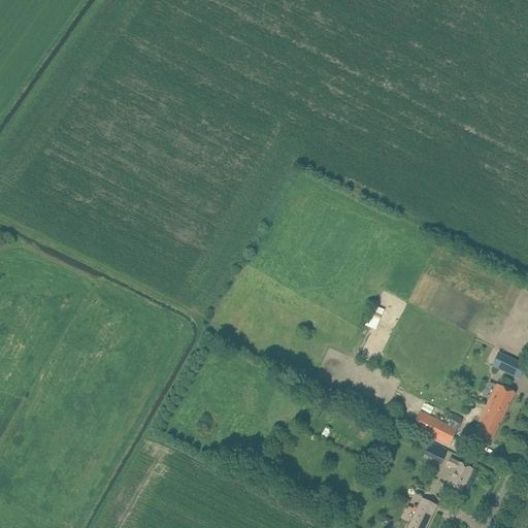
[(374,305),(369,316),(377,320),(383,309),(374,305)]
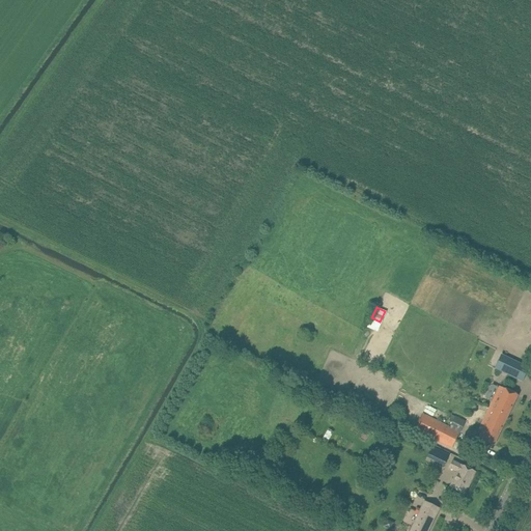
[(501,356),(495,369),(522,382),(528,368),(501,356)]
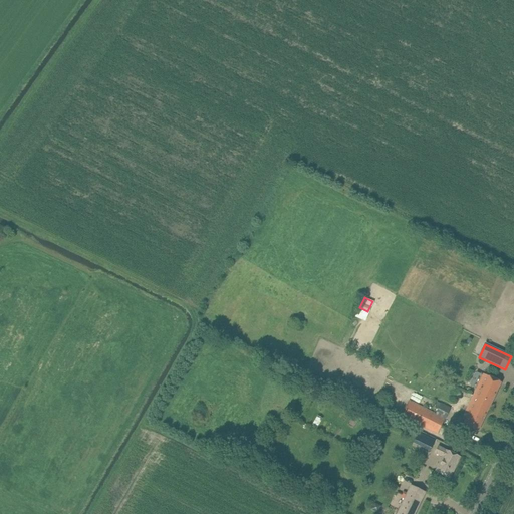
[(489,408),(501,382),(483,374),(472,400),(489,408)]
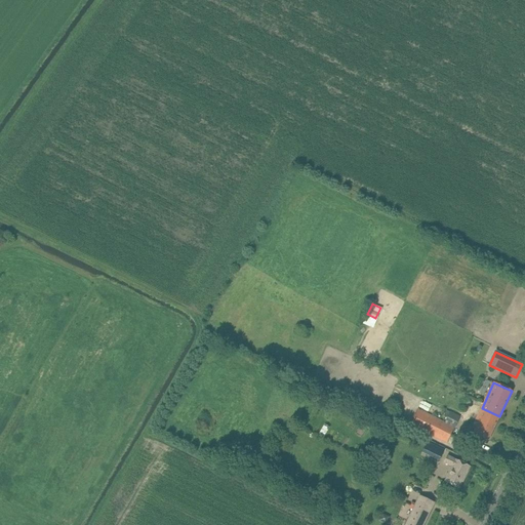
[(488,441),(499,416),(482,408),(476,419),(479,421),(473,434),(488,441)]
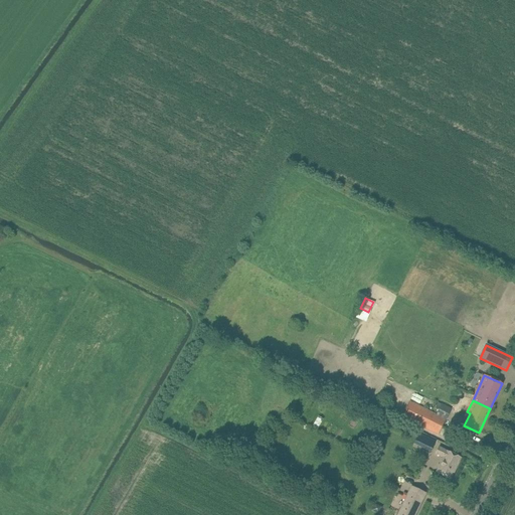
[(446,419),(436,414),(409,401),(402,416),(439,435),(446,419)]
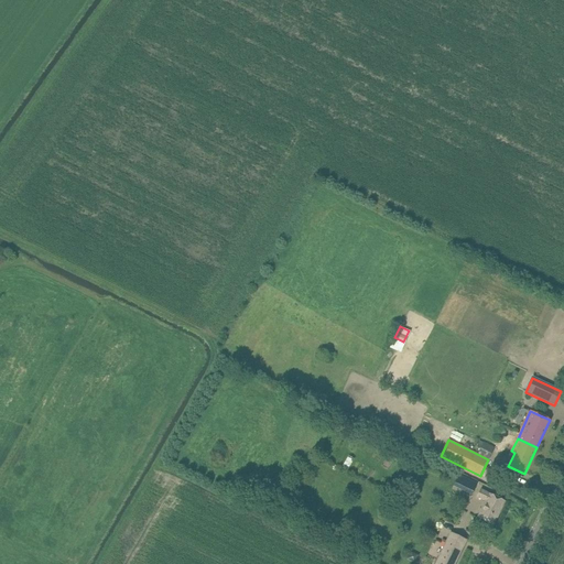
[(477,454),(488,459),(494,446),(483,442),(479,441),(476,446),(479,448),(477,454)]
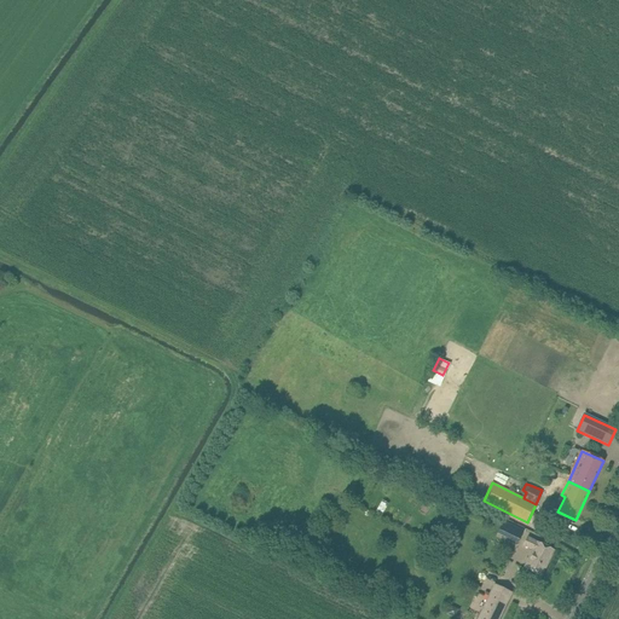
[(514,526),(508,538),(518,543),(524,531),(514,526)]
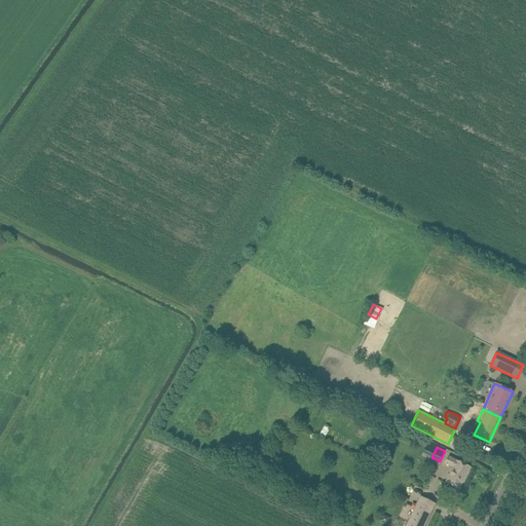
[(460,490),(471,467),(456,460),(448,456),(444,463),(453,467),(445,483),(460,490)]
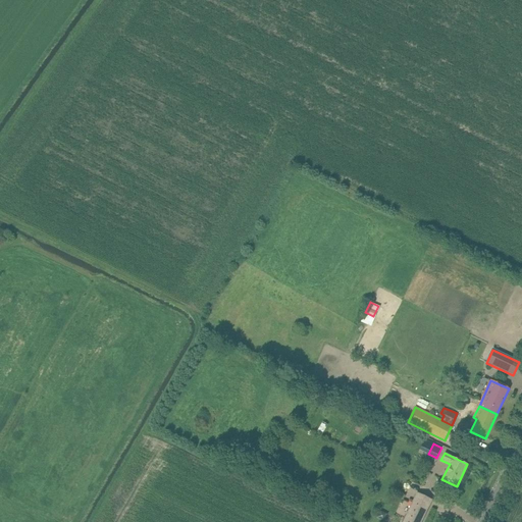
[(420,521),(431,501),(417,493),(402,521),(420,521)]
